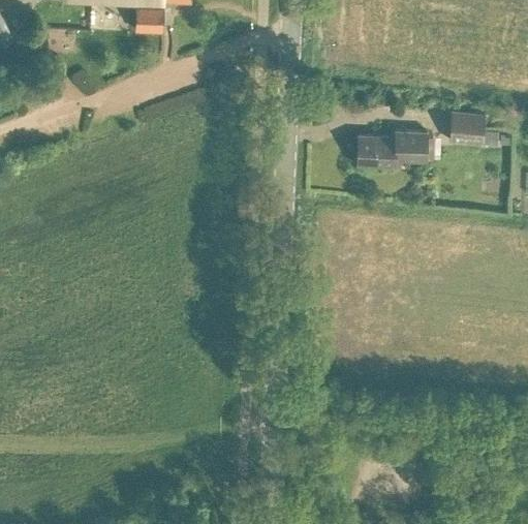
[(62,0),(62,3),(137,6),(136,33),(163,34),(165,1),(190,2),(190,0),(62,0)]
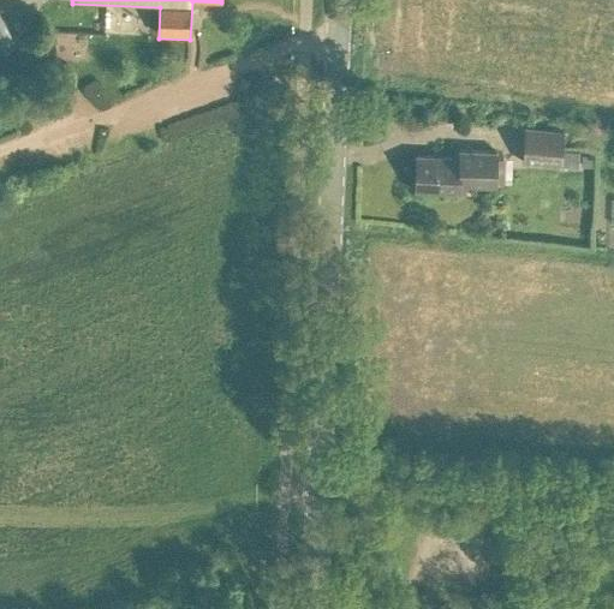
[(0,57),(17,48),(0,17),(0,57)]
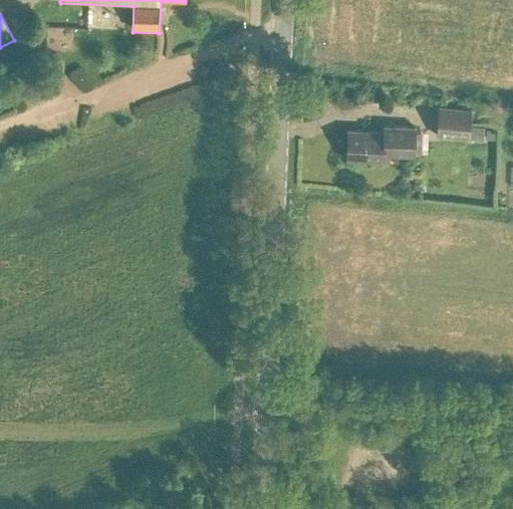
[(439,109),(437,141),(469,143),(483,144),(484,130),(470,129),(471,125),(471,111),(439,109)]
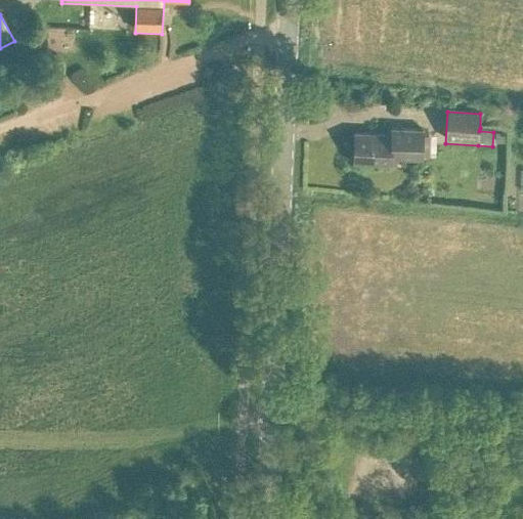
[(356,135),(355,165),(393,166),(393,160),(424,161),(425,131),(393,130),(392,136),(356,135)]
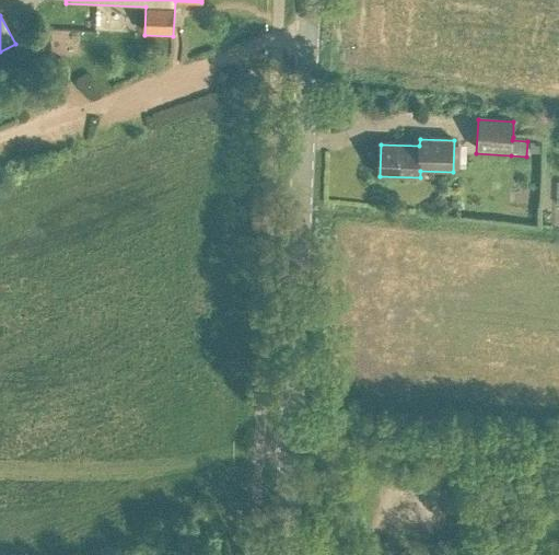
[(531,146),(530,154),(540,155),(542,148),(535,148),(535,146),(531,146)]
